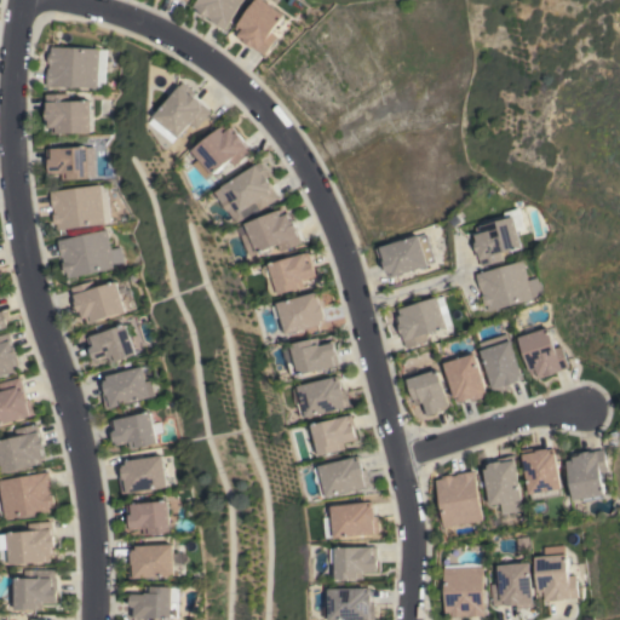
[(242,0),(224,29),(210,19),(211,19),(206,16),(206,17),(196,11),(197,10),(193,6),(196,0),(242,0)]
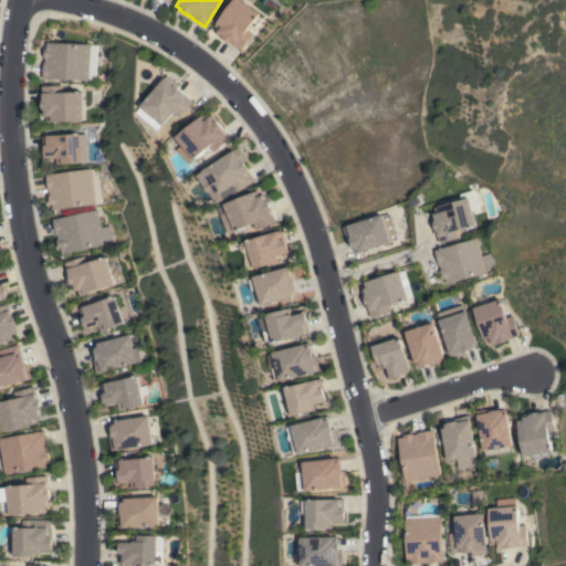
[(241,0),(259,13),(247,30),(253,33),(241,51),(231,43),(230,44),(216,33),(219,29),(215,25),(232,0),(241,0)]
